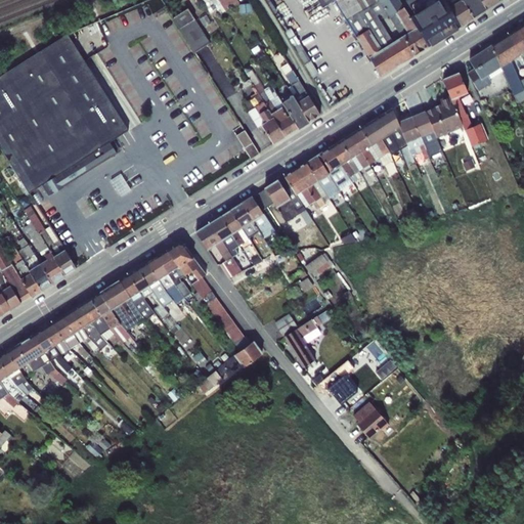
[(214,0),(207,0),(209,4),(206,6),(211,14),(217,10),(219,14),(222,12),(214,0)]
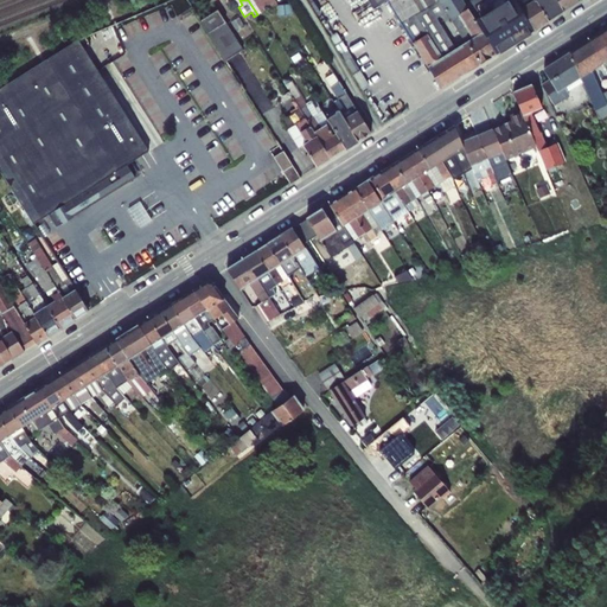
[(254,0),(248,0),(257,14),(262,12),(254,0)]
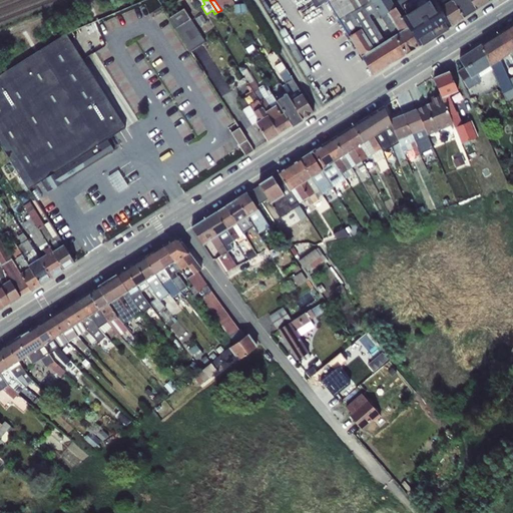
[(221,11),(234,3),(232,0),(214,0),(221,10),(221,11)]
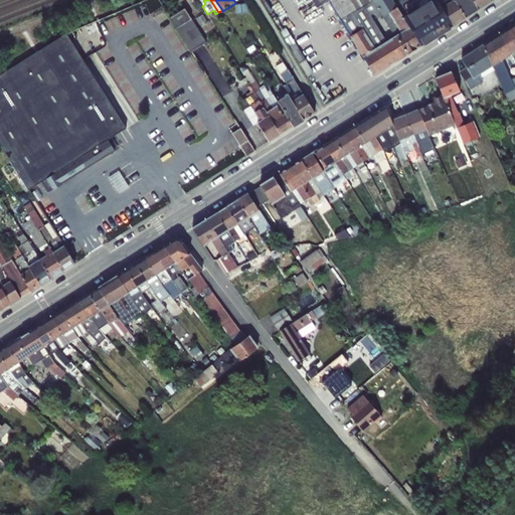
[(329,0),(341,19),(362,7),(372,0),(382,16),(388,12),(397,7),(393,1),(392,0),(329,0)]
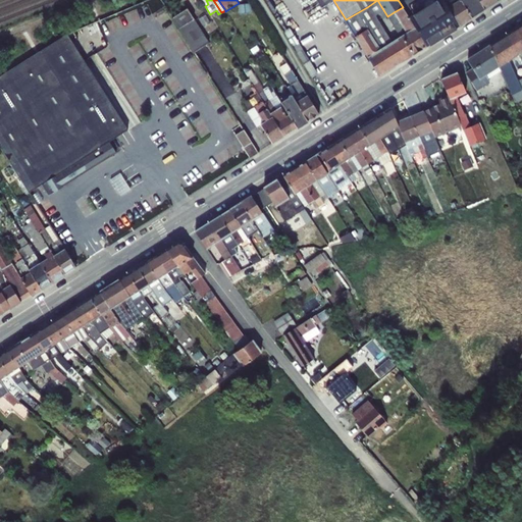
[(442,0),(431,7),(441,22),(453,15),(448,8),(442,0)]
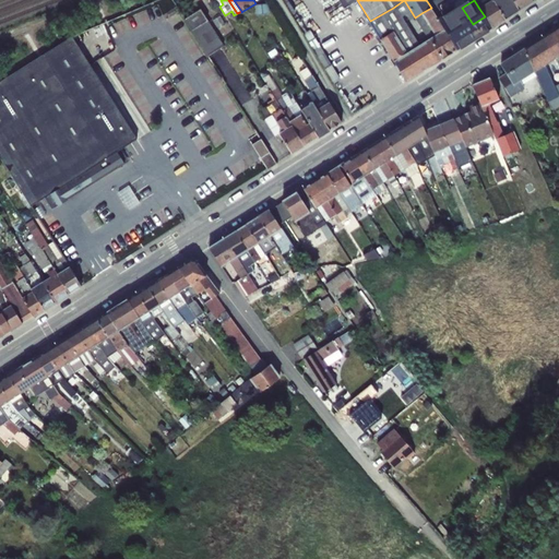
[(479,9),(485,16),(491,27),(504,19),(492,0),(491,0),(489,2),(479,9)]
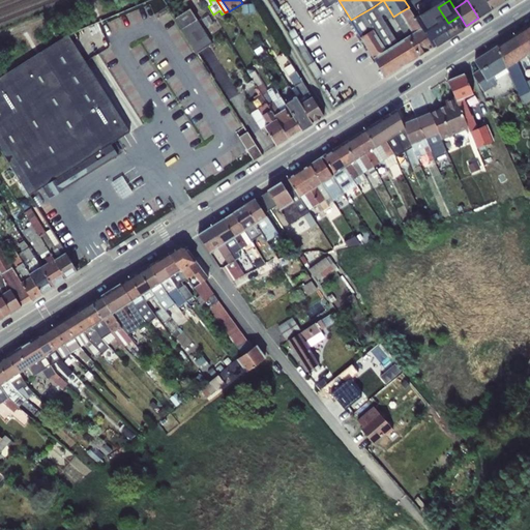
[(467,0),(478,18),(492,10),(484,0),(467,0)]
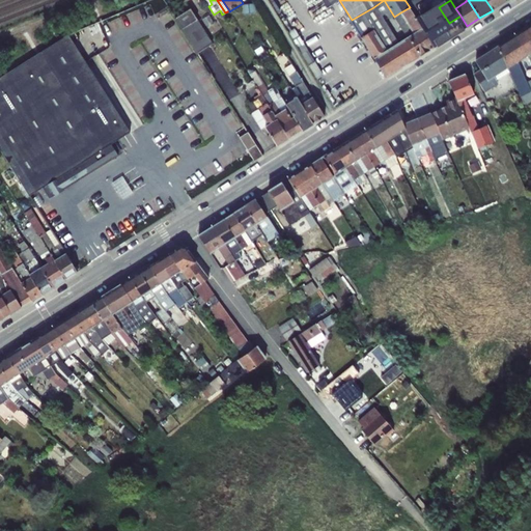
[(485,0),(493,10),(506,2),(504,0),(485,0)]
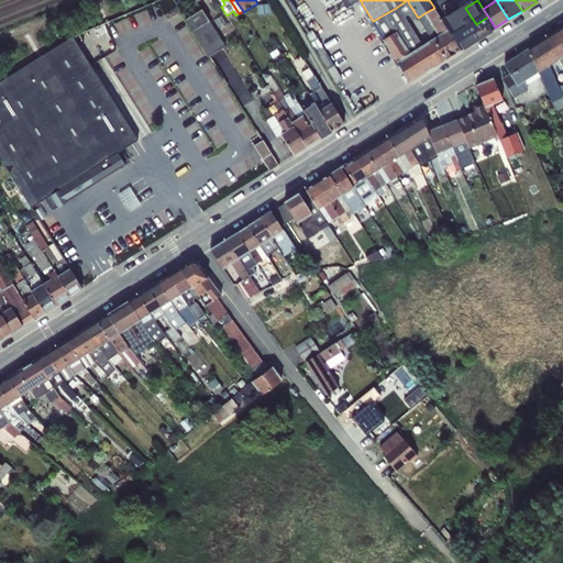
[(269,3),(257,4),(258,14),(271,13),(269,3)]
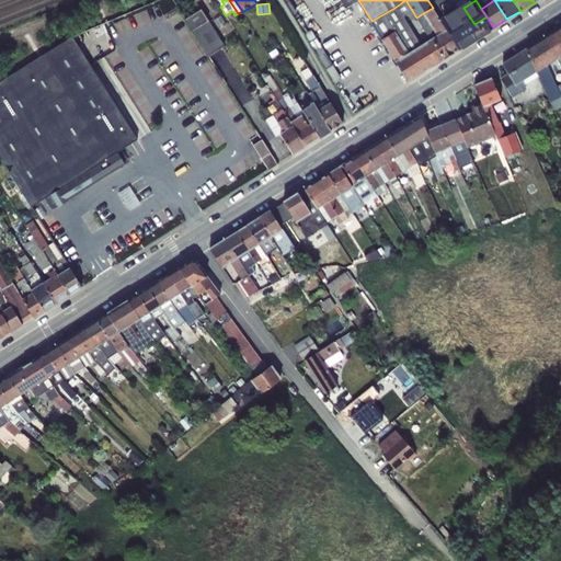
[(382,42),(396,63),(419,47),(395,8),(371,21),(382,42)]
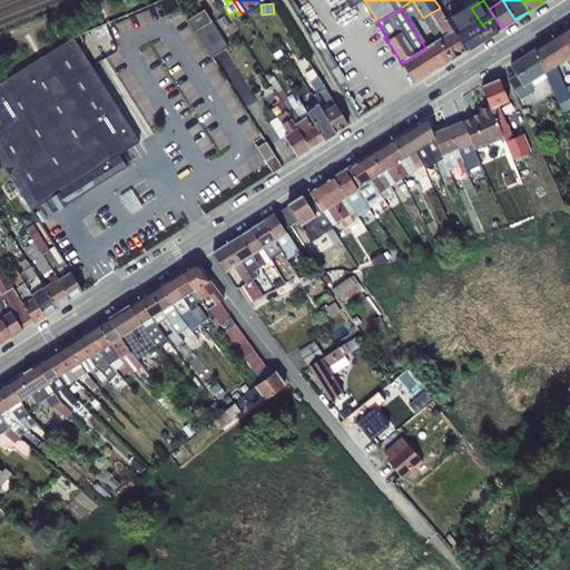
[(440,8),(430,13),(444,37),(453,31),(440,8)]
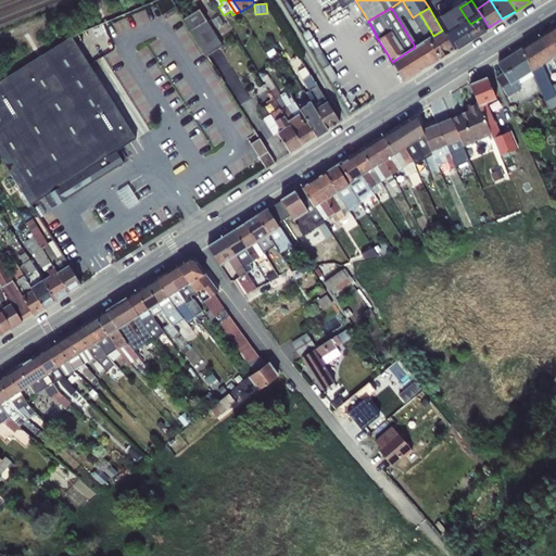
[(207,20),(198,10),(184,19),(207,55),(223,46),(224,45),(207,20)]
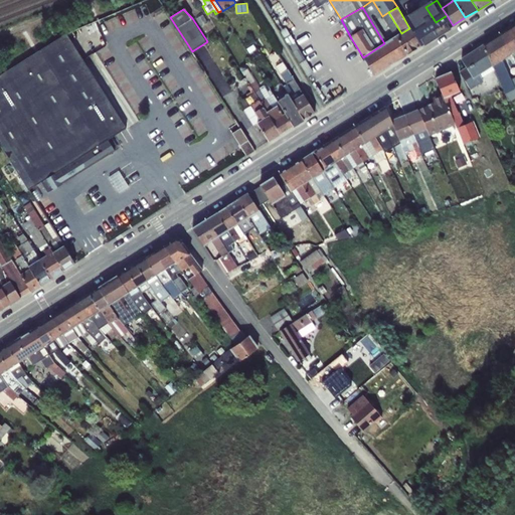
[(388,12),(382,16),(394,37),(401,33),(388,12)]
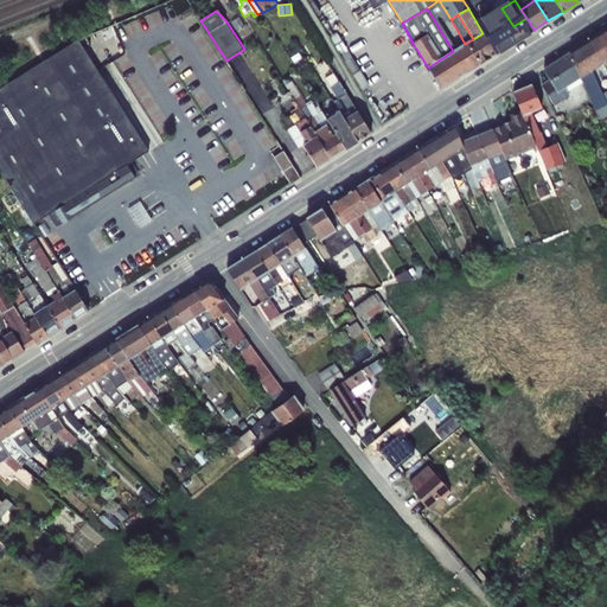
[(247,25),(235,32),(240,38),(250,31),(247,25)]
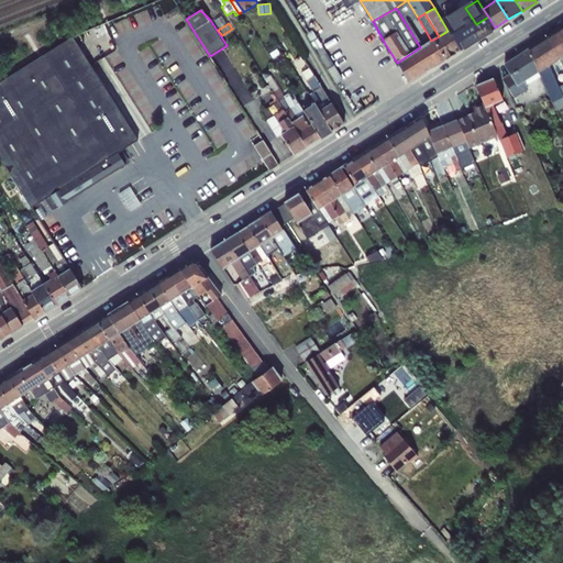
[(304,29),(339,88),(344,84),(310,25),(304,29)]
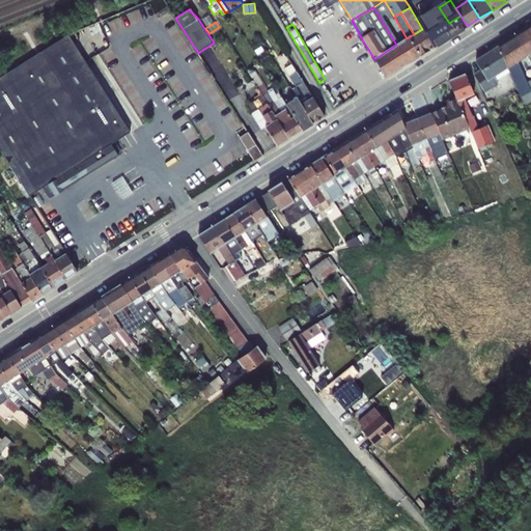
[(434,48),(422,29),(414,34),(407,38),(396,45),(374,59),(386,77),(419,56),(434,48)]
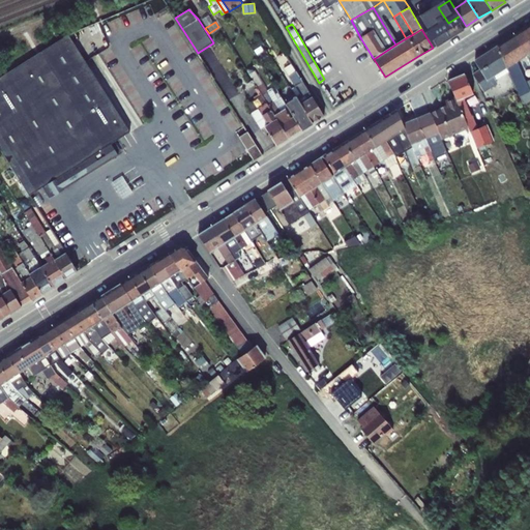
[(529,43),(524,29),(510,37),(520,59),(526,55),(529,52),(529,43)]
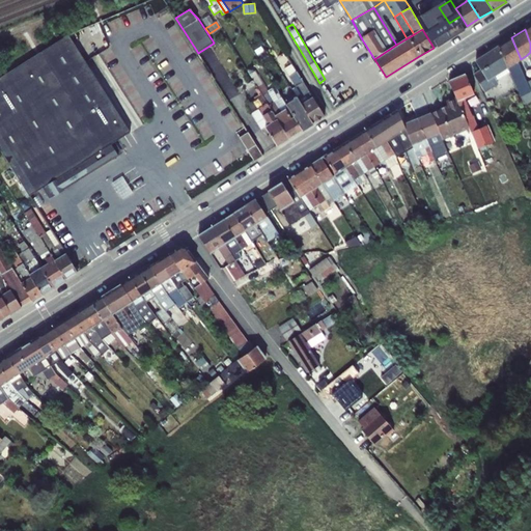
[(0,148),(30,196),(33,194),(43,188),(50,199),(121,151),(115,141),(128,134),(131,132),(68,34),(0,77),(0,148)]
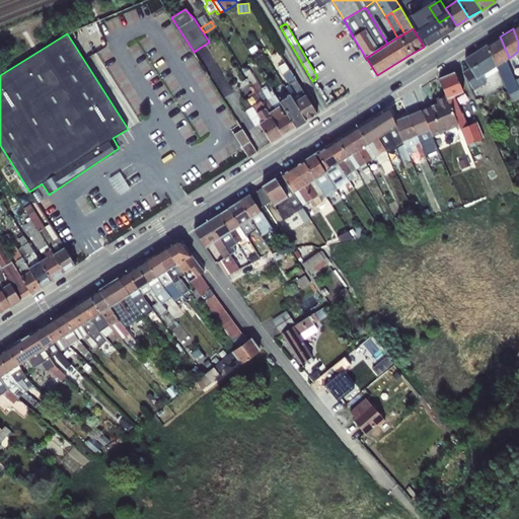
[(487,45),(487,46),(496,66),(506,60),(509,58),(500,36),(487,45)]
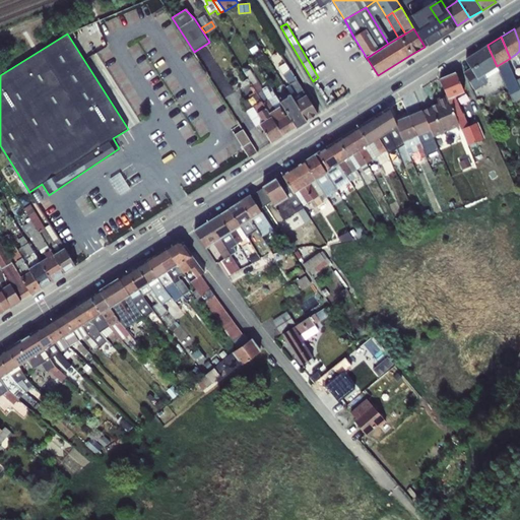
[(488,46),(465,59),(471,68),(477,78),(483,74),(497,66),(488,46)]
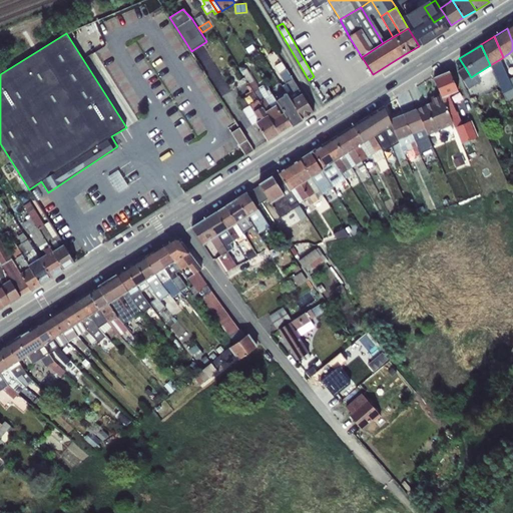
[(512,76),(508,79),(500,59),(490,65),(503,93),(506,100),(512,97),(512,76)]
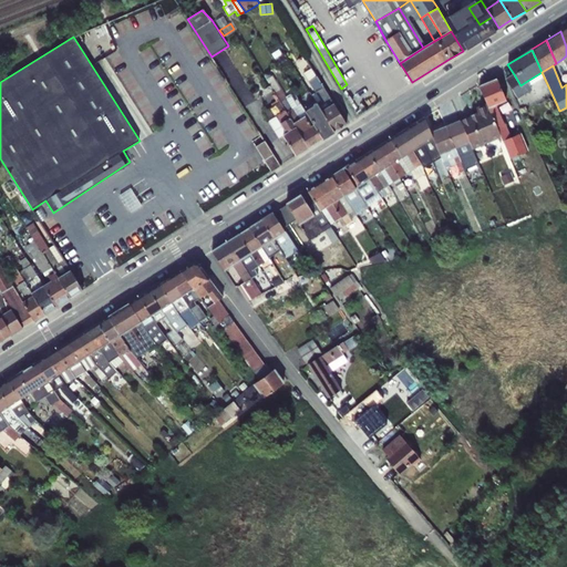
[(322,112),(334,104),(312,69),(303,73),(319,96),(315,100),(316,101),(317,103),(322,112)]
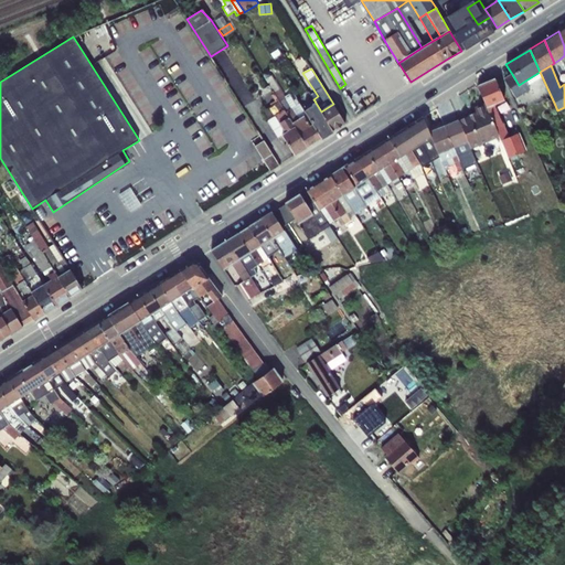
[(512,74),(504,78),(515,98),(530,89),(525,81),(519,85),(512,74)]
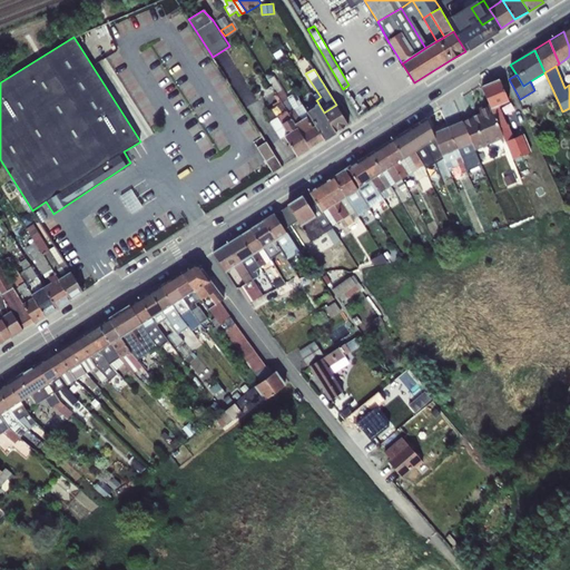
[(295,125),(302,120),(290,98),(287,99),(274,76),(267,79),(282,102),(287,110),(291,118),(295,125)]
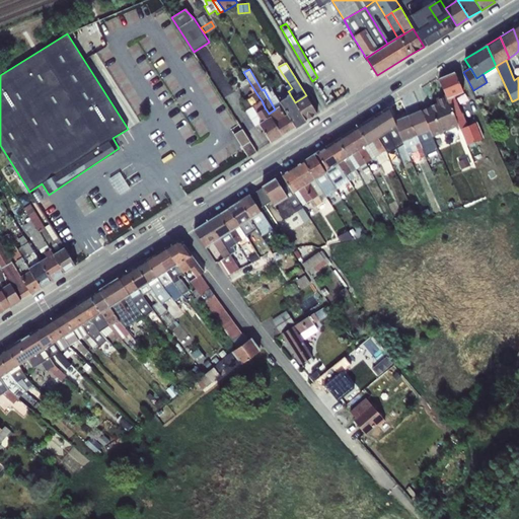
[(447,99),(454,95),(463,92),(454,73),(439,79),(447,99)]
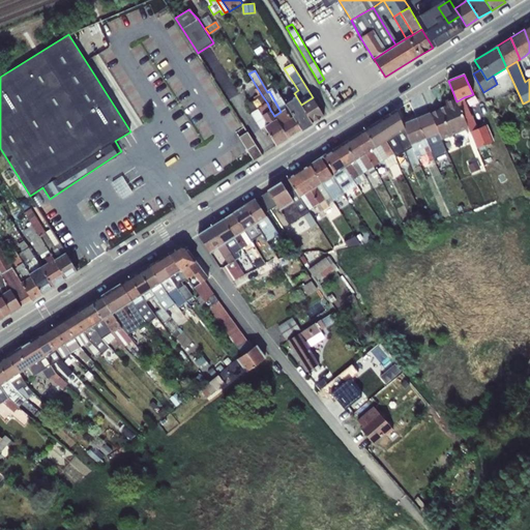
[(281,112),(288,108),(286,105),(284,101),(274,86),(269,91),(281,112)]
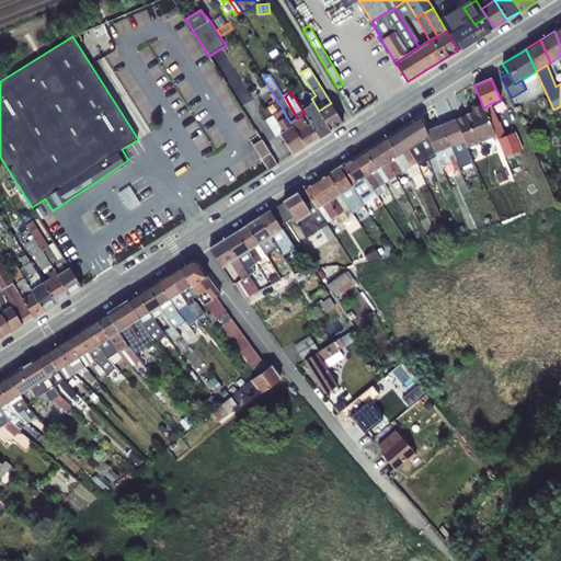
[(313,102),(312,100),(300,107),(302,111),(310,105),(310,104),(313,102)]
